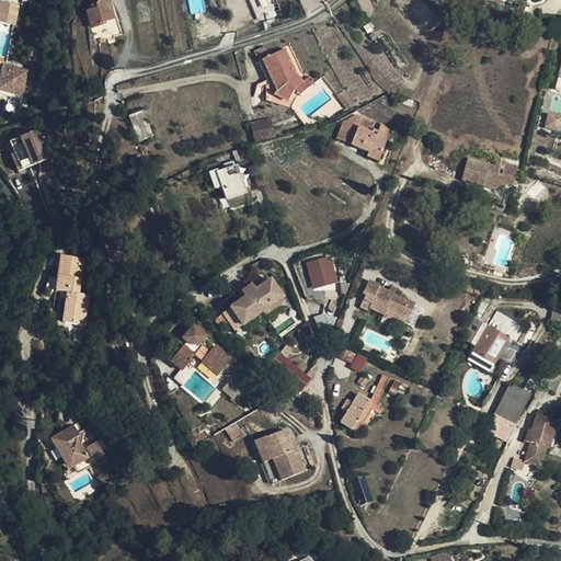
[(87,12),(92,29),(105,24),(104,21),(107,20),(114,18),(107,0),(90,6),(92,11),(87,12)]
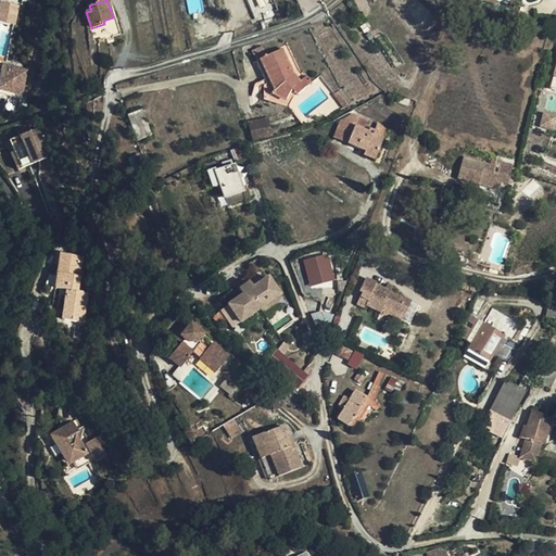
[(274,0),(267,0),(274,14),(279,11),(274,0)]
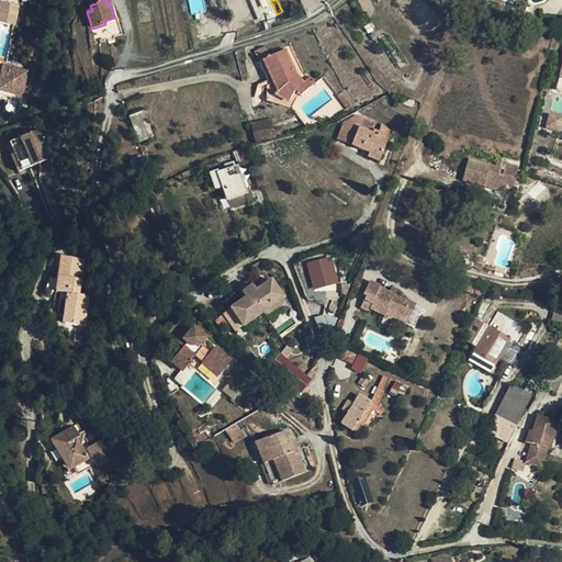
[(21,7),(0,2),(0,23),(18,26),(21,7)]
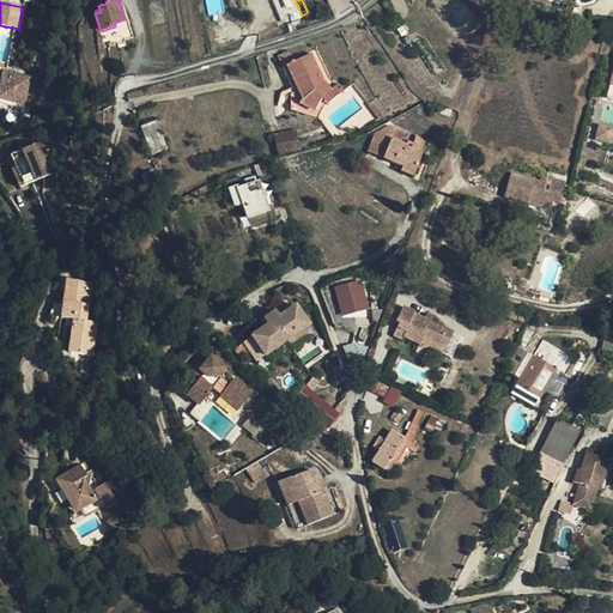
[(279,55),(284,67),(295,61),(289,50),(279,55)]
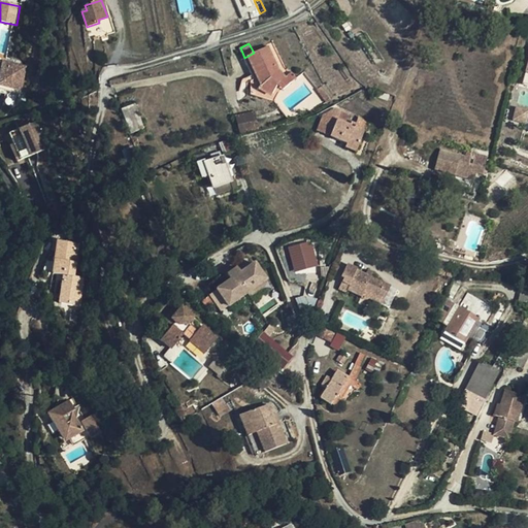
[(254,53),(244,58),(243,58),(254,79),(251,80),(251,94),(274,101),(281,90),(276,85),(285,76),(279,69),(268,46),(254,53)]
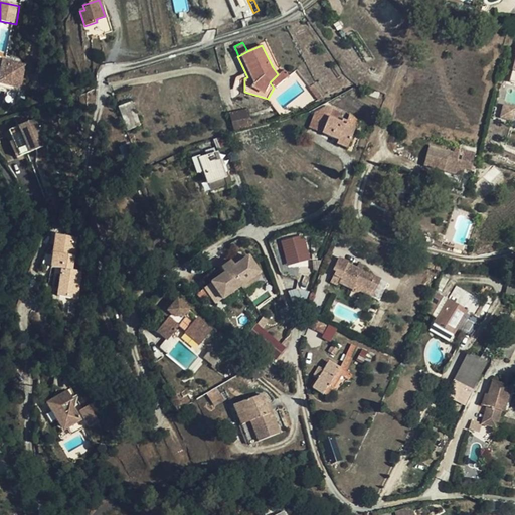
[(28,64),(2,60),(0,74),(0,89),(24,93),(28,64)]
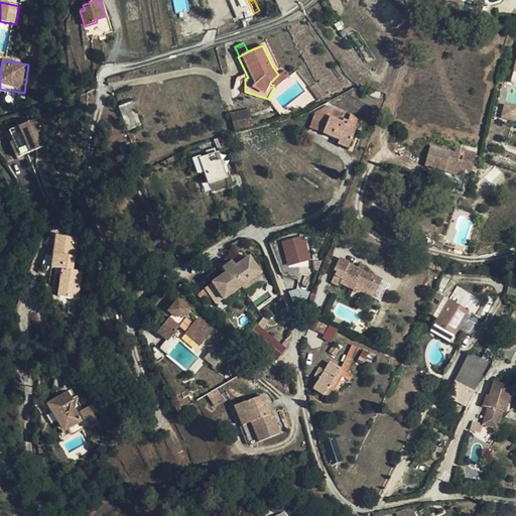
[(270,83),(274,88),(275,88),(290,75),(285,70),(278,75),(270,83)]
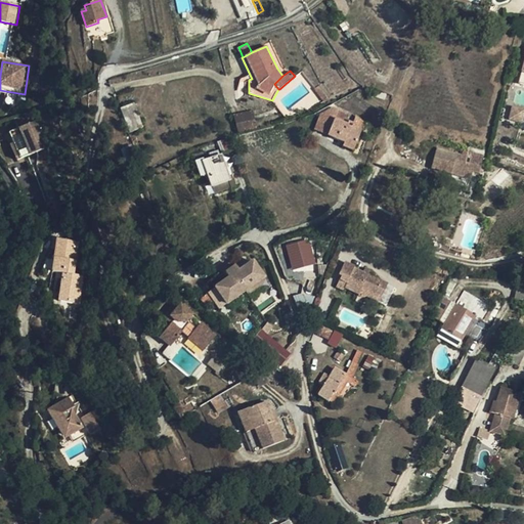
[(387,93),(377,90),(376,91),(375,96),(385,99),(387,93)]
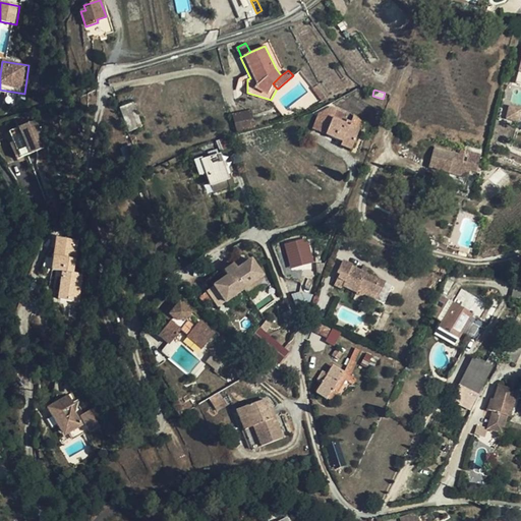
[(133,105),(119,110),(127,133),(141,129),(133,105)]
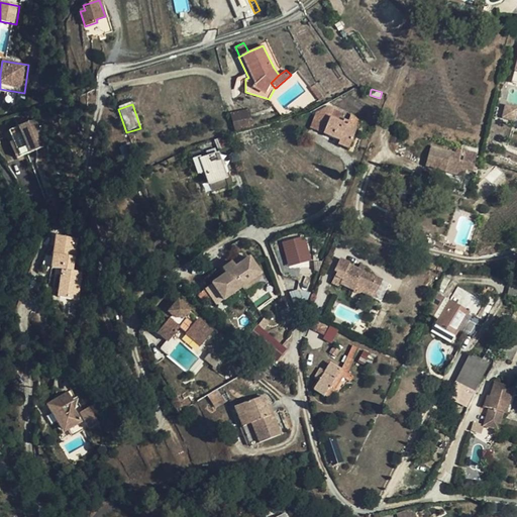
[(516,106),(505,104),(502,116),(515,119),(516,108),(516,106)]
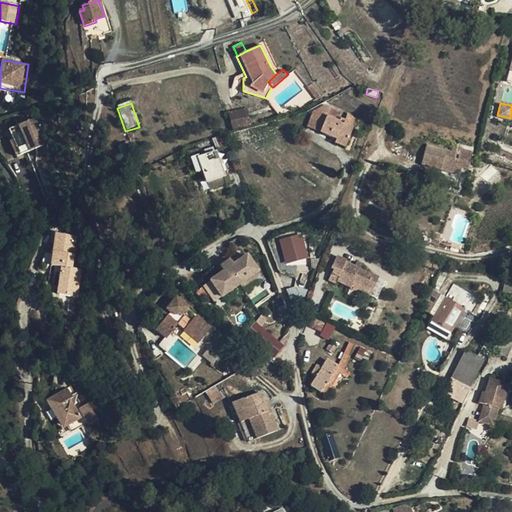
[(320,132),(330,107),(324,104),(313,112),(307,126),(320,132)]
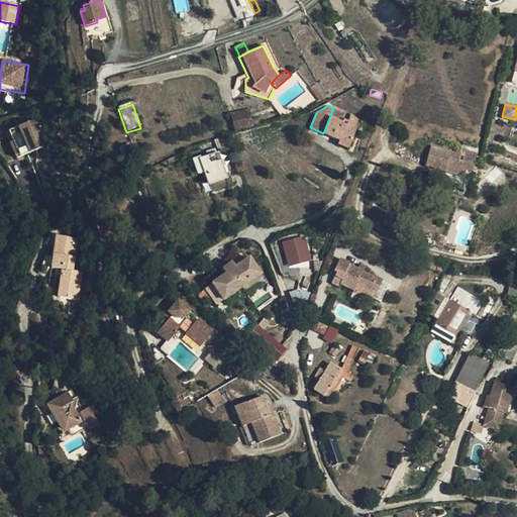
[(234,130),(251,126),(247,108),(230,112),(234,130)]
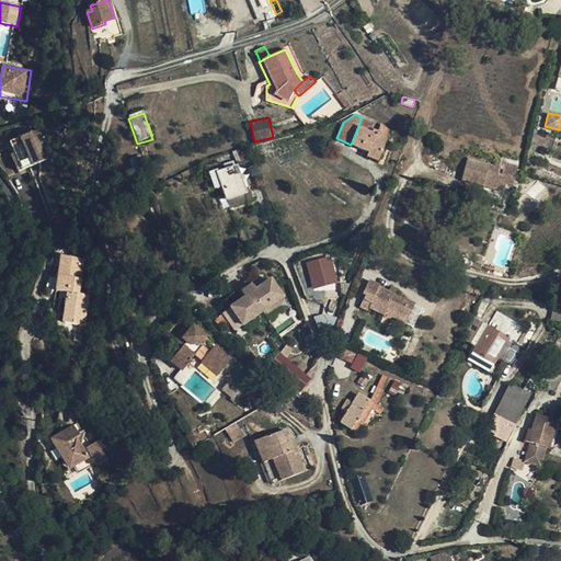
[(374,122),(362,117),(351,145),(368,152),(366,157),(377,161),(387,138),(386,138),(377,134),(369,132),(374,122)]
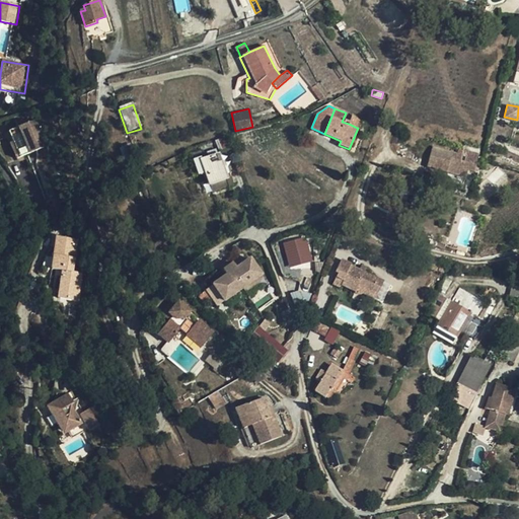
[(353,114),(349,124),(357,128),(360,121),(353,114)]
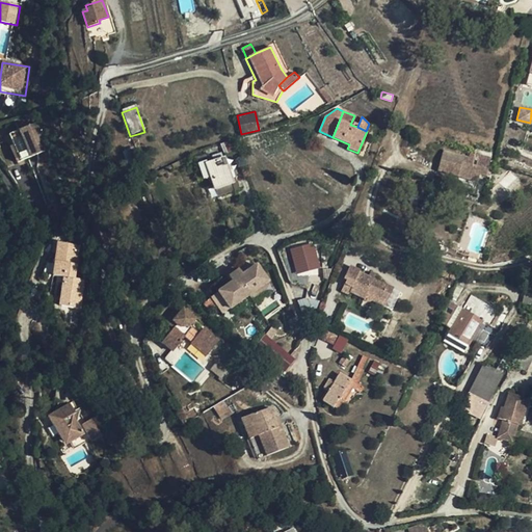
[(42,124),(9,136),(21,164),(52,151),(42,124)]
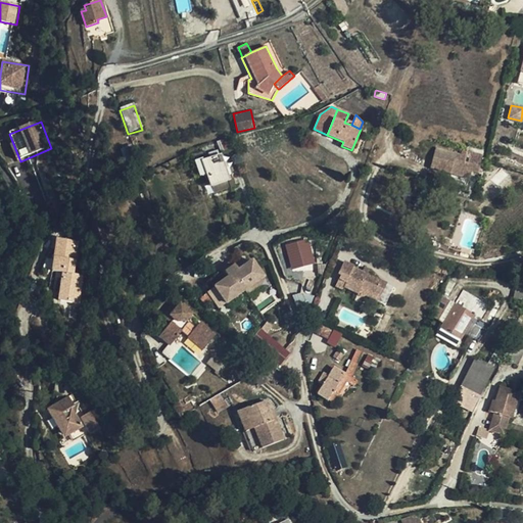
[(234,148),(230,137),(218,141),(221,152),(234,148)]
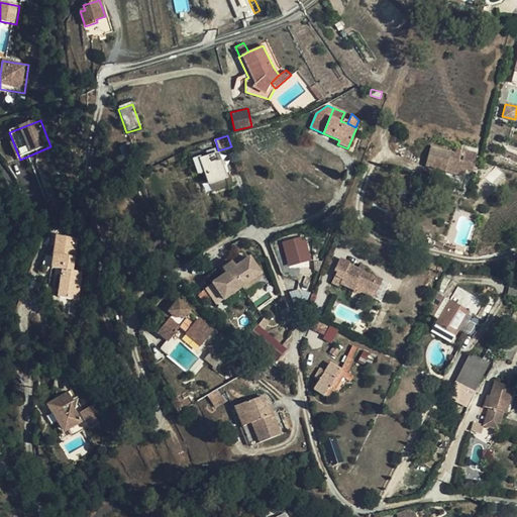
[(431,160),(449,165),(452,156),(462,159),(466,149),(436,141),(431,160)]
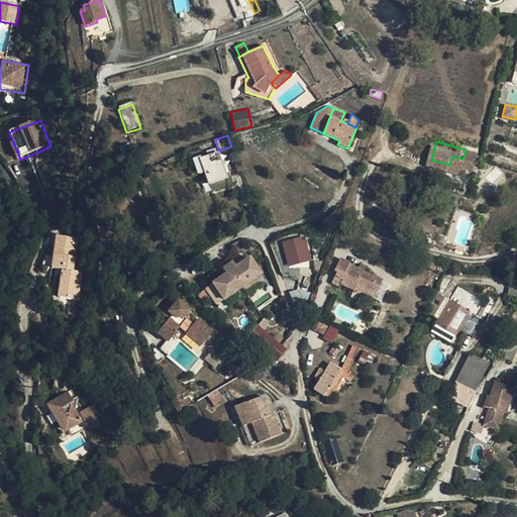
[(202,154),(203,159),(218,153),(216,149),(202,154)]
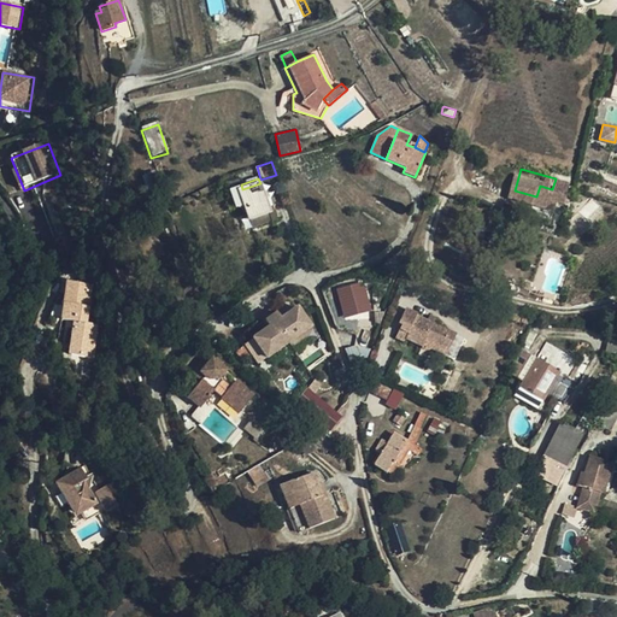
[(260,183),(242,189),(240,191),(239,187),(230,191),(235,207),(245,204),(251,218),(271,211),(264,192),(260,183)]
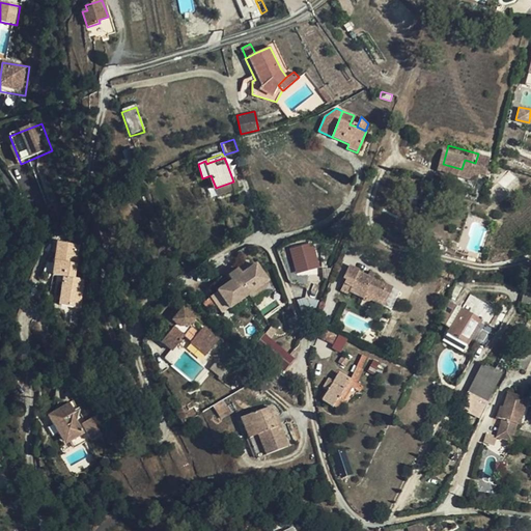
[(465,160),(462,169),(473,172),(475,163),(465,160)]
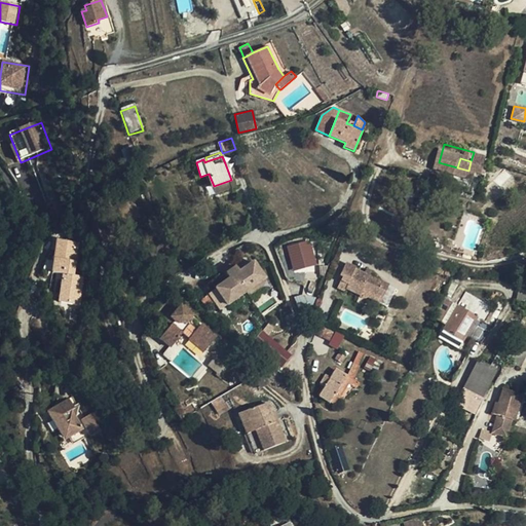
[(158,174),(180,163),(178,159),(156,170),(158,174)]
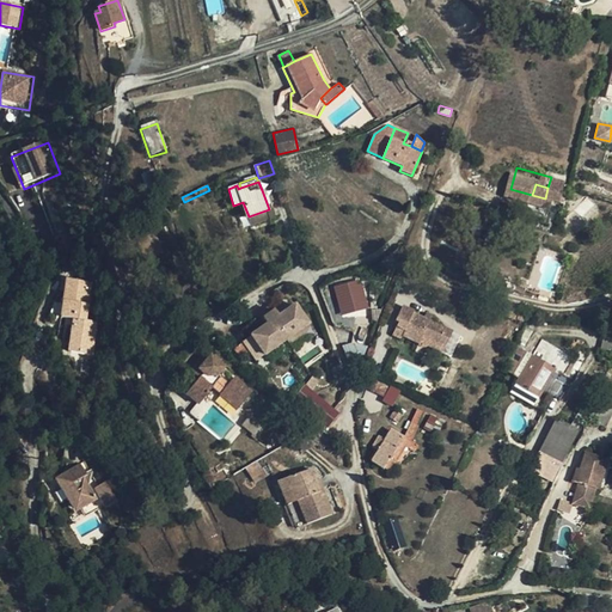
[(269,209),(249,216),(251,225),(275,216),(265,189),(262,190),(269,209)]
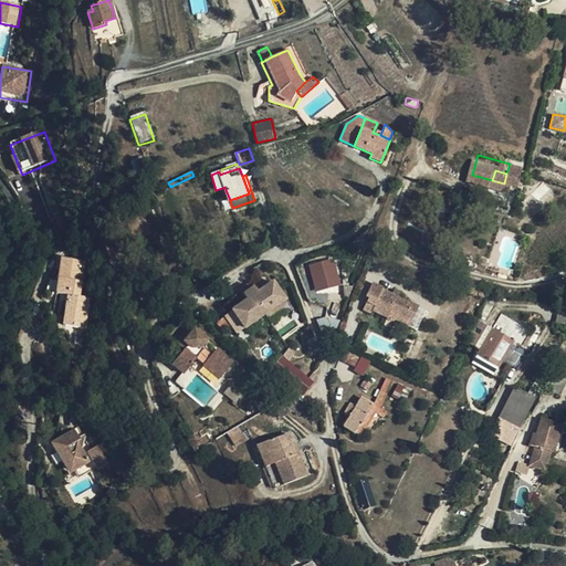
[(168,223),(163,211),(154,213),(158,228),(168,223)]
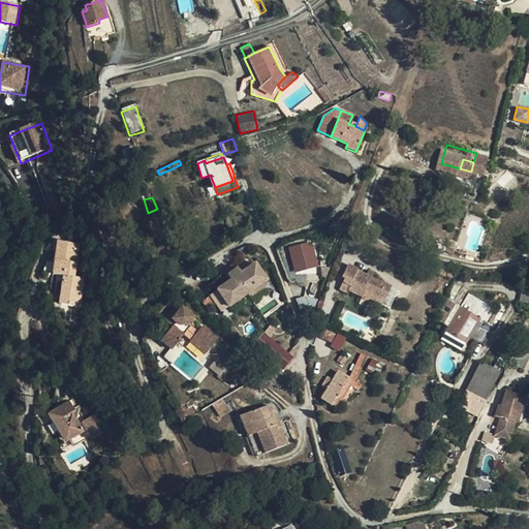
[(71,281),(63,280),(59,304),(80,307),(85,278),(74,276),(80,244),(57,241),(52,274),(64,276),(72,277),(71,281)]
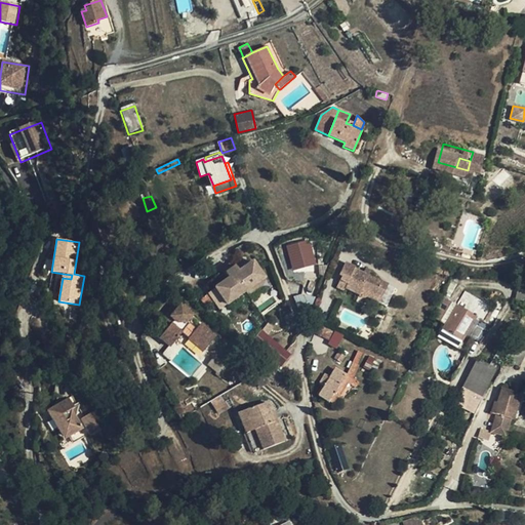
[(310,239),(286,245),(292,271),(316,265),(310,239)]
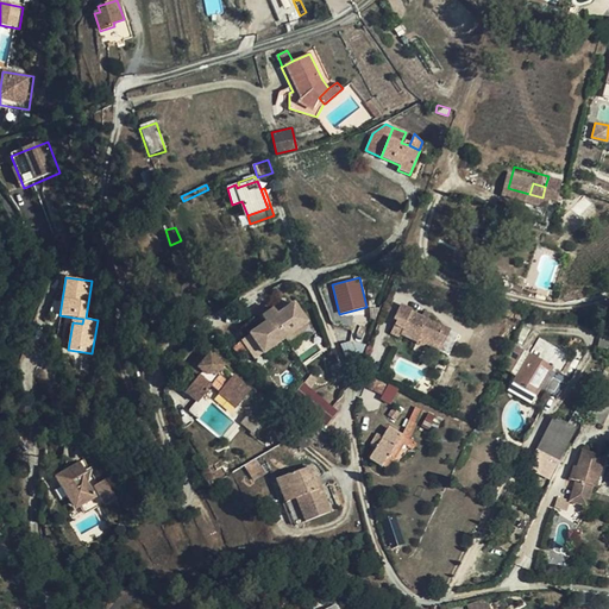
[(268,324),(251,334),(265,353),(308,322),(295,303),(278,315),(275,309),(263,318),(268,324)]
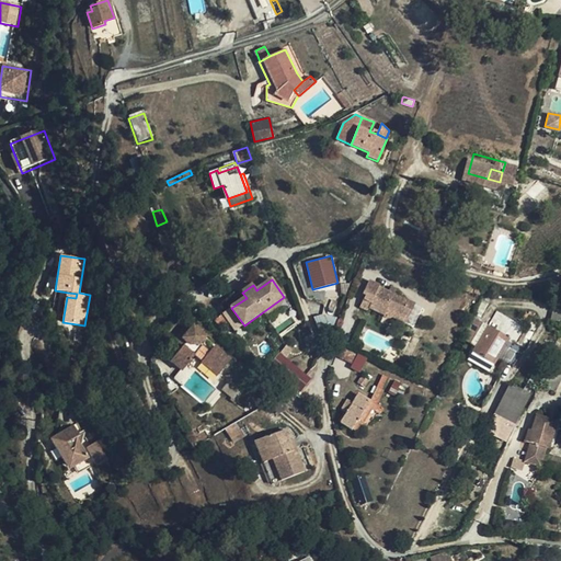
[(469,292),(471,286),(464,283),(460,288),(469,292)]
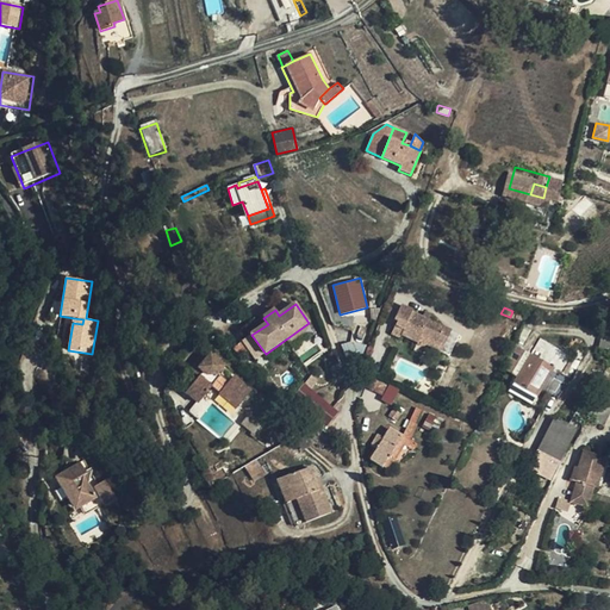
[(424,311),(422,317),(430,321),(433,316),(424,311)]
